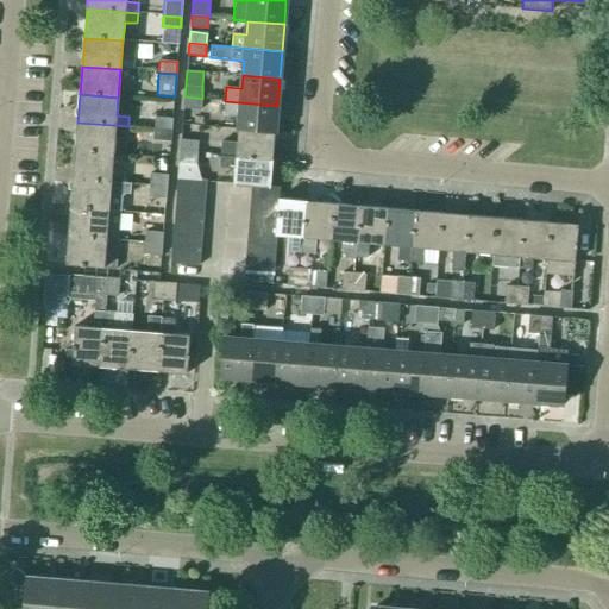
[(201,110),(202,99),(184,96),(183,108),(201,110)]
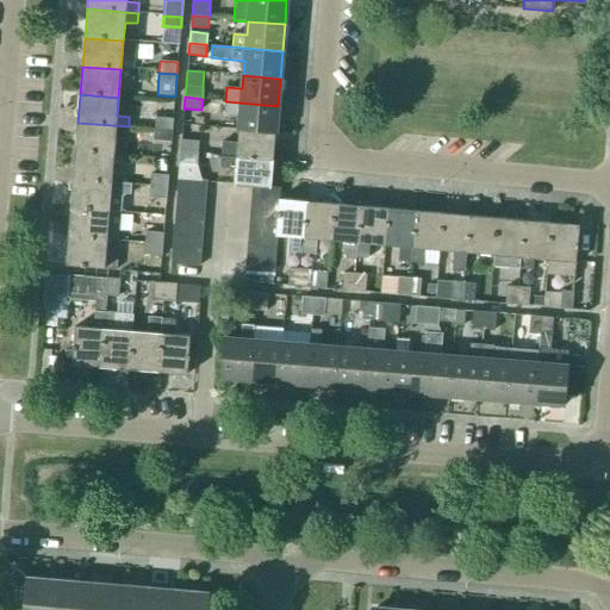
[(275,134),(278,106),(225,101),(224,116),(240,117),(238,130),(275,134)]
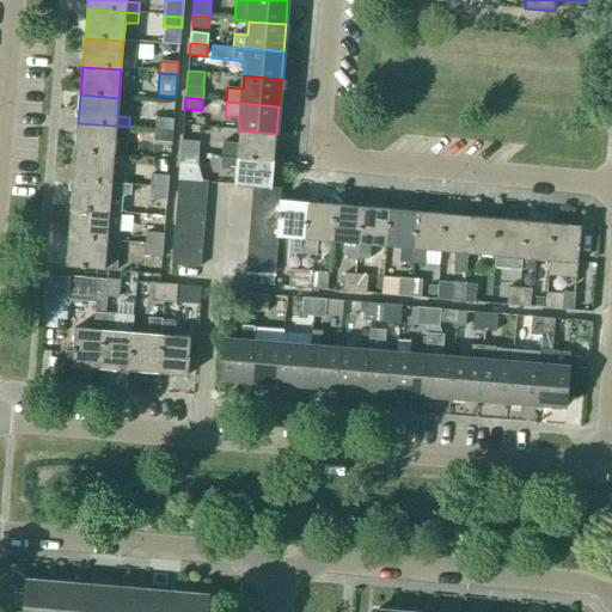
[(154,129),(173,130),(173,120),(155,117),(154,129)]
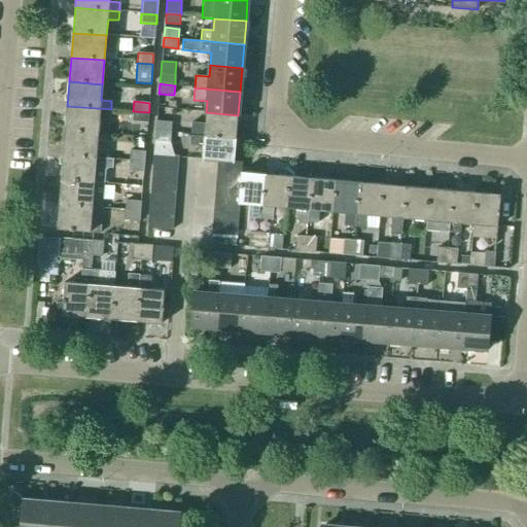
[(110,119),(111,109),(67,106),(65,131),(98,134),(100,119),(110,119)]
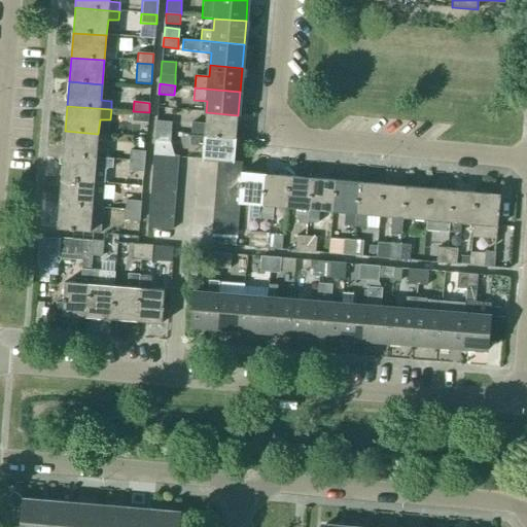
[(148,121),(149,112),(133,111),(133,120),(148,121)]
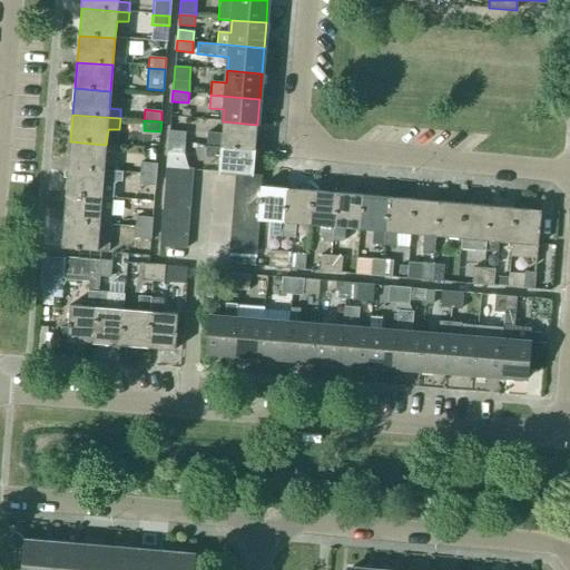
[(255,149),(257,125),(223,121),(222,134),(207,133),(207,145),(255,149)]
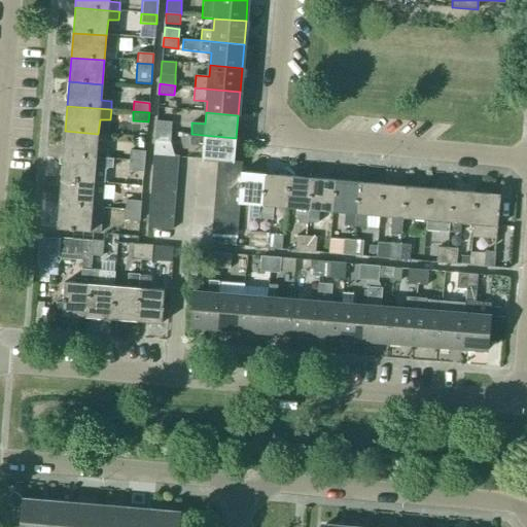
[(156,131),(171,132),(171,121),(156,120),(156,131)]
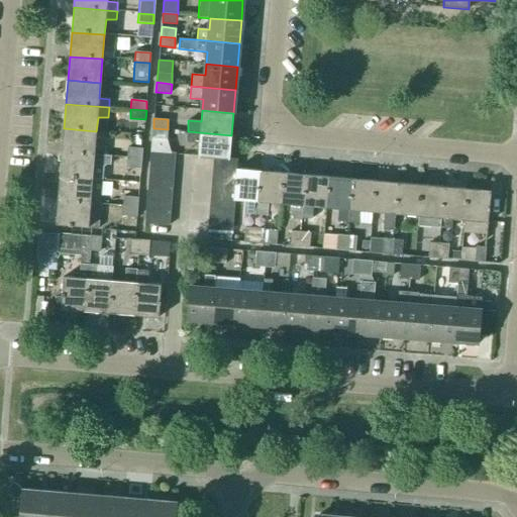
[(95,146),(96,131),(64,128),(62,151),(104,156),(105,147),(95,146)]
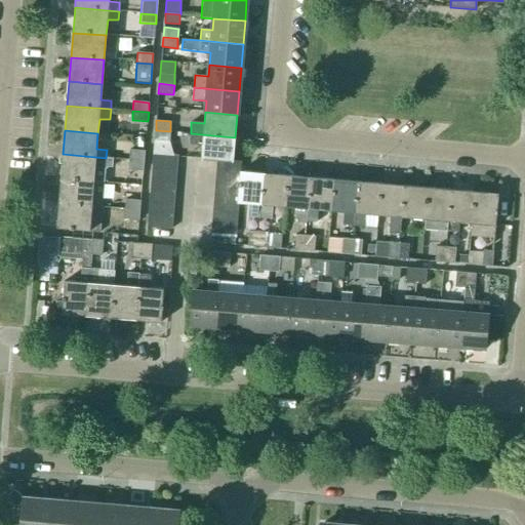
[(169,140),(170,131),(156,130),(155,139),(169,140)]
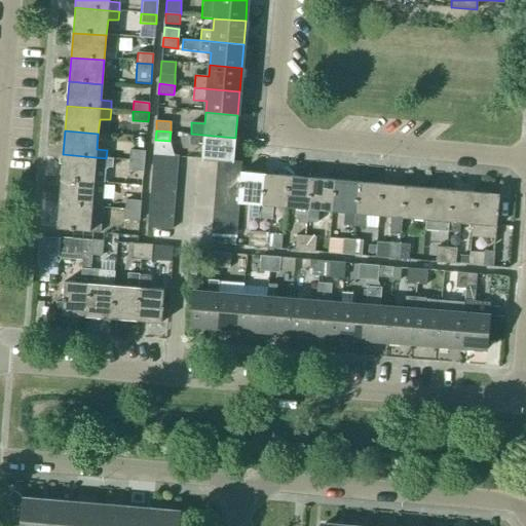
[(233,162),(233,161),(235,138),(191,134),(190,145),(202,147),(201,159),(218,161),(233,162)]
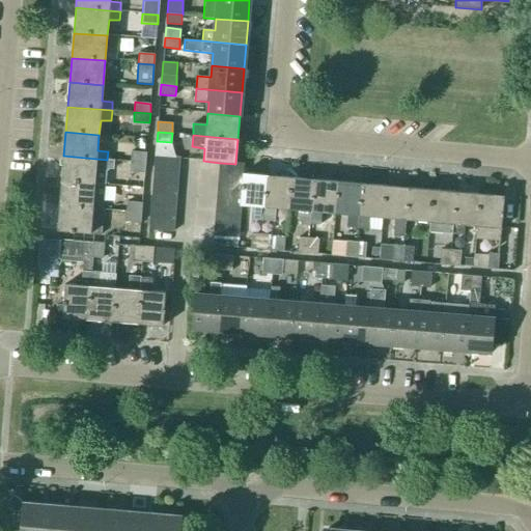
[(131,162),(145,163),(146,152),(132,151),(131,162)]
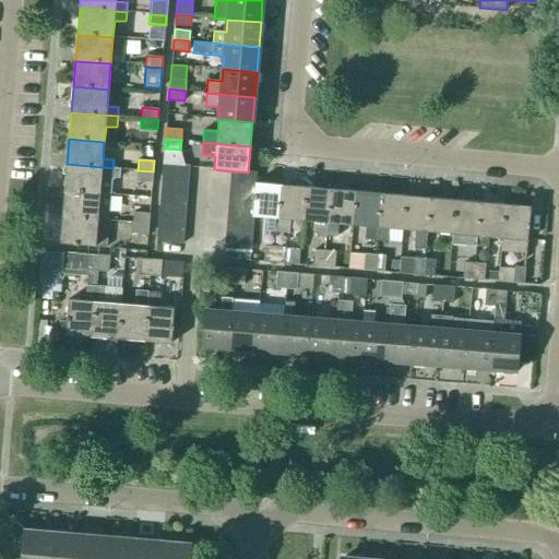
[(120,168),(113,168),(67,164),(64,191),(110,194),(111,180),(115,178),(119,178),(120,168)]
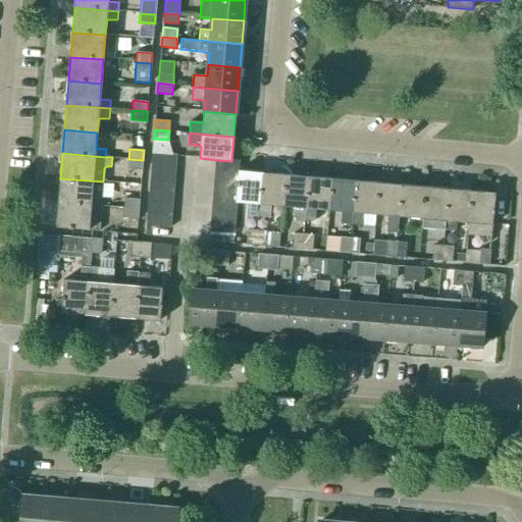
[(170,228),(176,155),(152,153),(146,226),(170,228)]
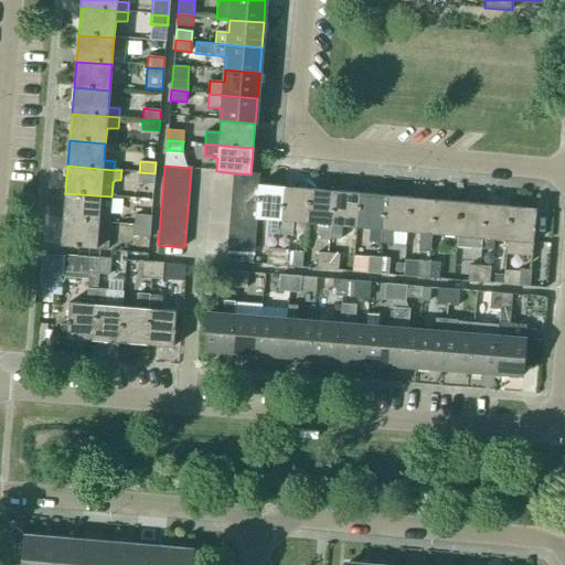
[(155,183),(155,173),(139,172),(138,182),(155,183)]
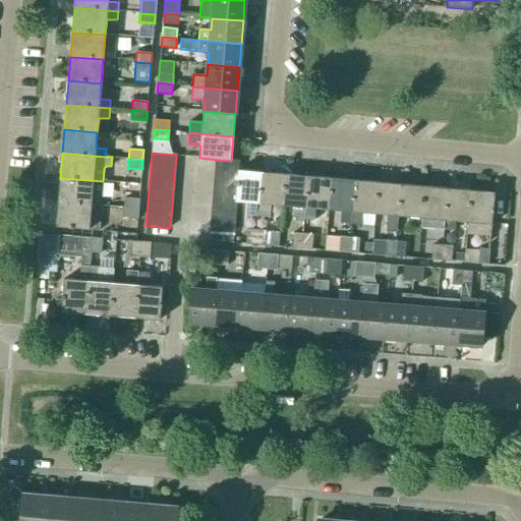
[(239,161),(231,160),(231,161),(216,160),(210,231),(234,233),(236,201),(235,201),(237,170),(238,170),(239,161)]
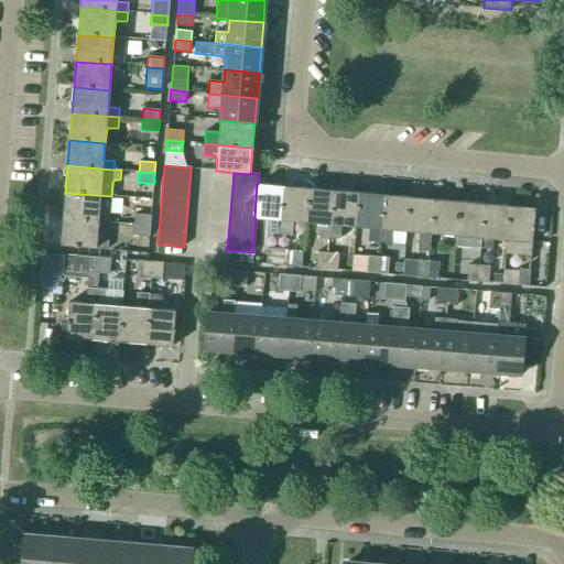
[(282,186),(258,184),(257,184),(255,218),(256,218),(267,219),(266,234),(279,235),(282,186)]
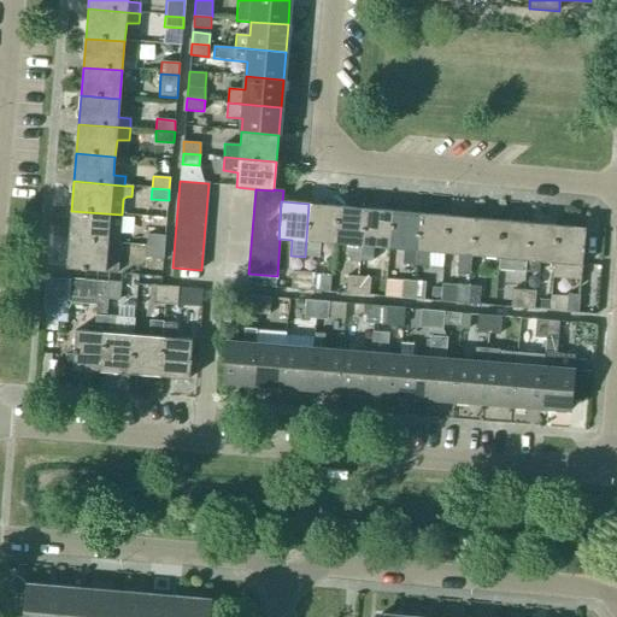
[(334,244),(338,206),(309,204),(305,257),(318,258),(321,242),(334,244)]
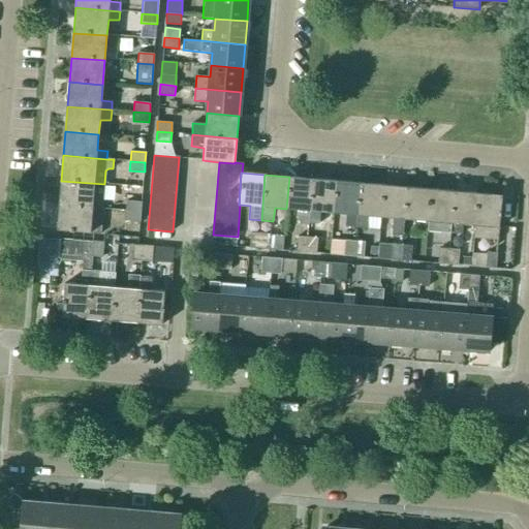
[(309,225),(313,179),(289,177),(286,209),(299,210),(298,224),(309,225)]
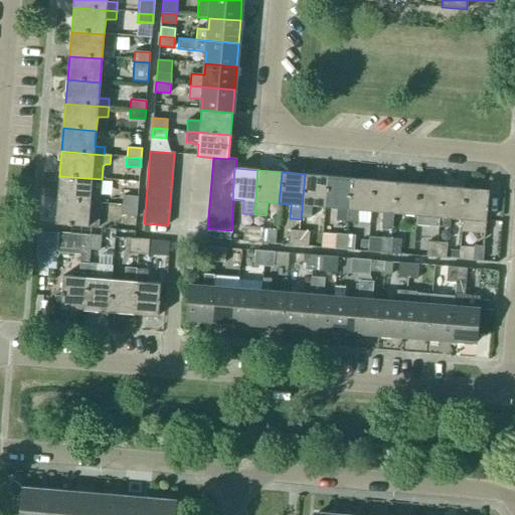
[(325,207),(328,176),(305,174),(301,219),(311,220),(313,206),(325,207)]
